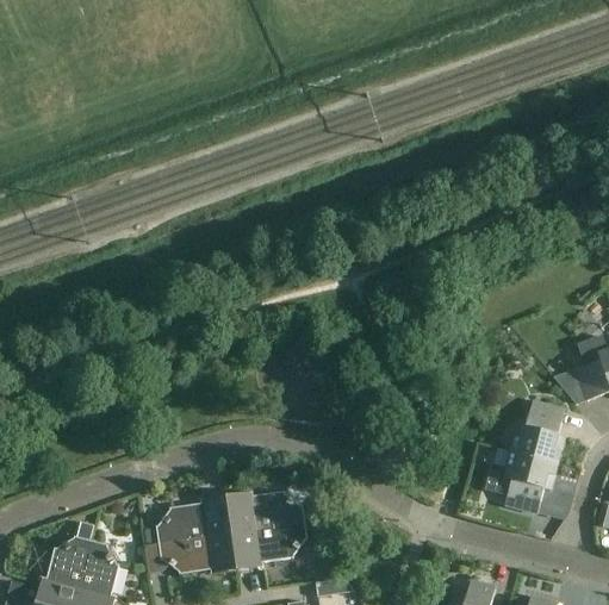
[(576,341),(584,363),(575,367),(586,398),(608,390),(608,347),(607,348),(602,331),(576,341)]
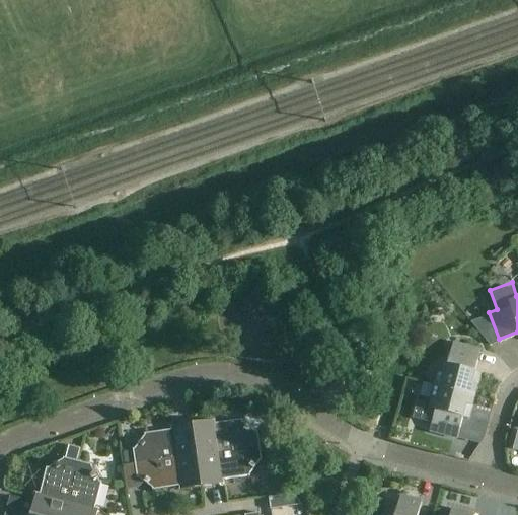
[(435,382),(474,391),(479,370),(474,368),(479,347),(452,340),(446,361),(441,359),(435,382)]
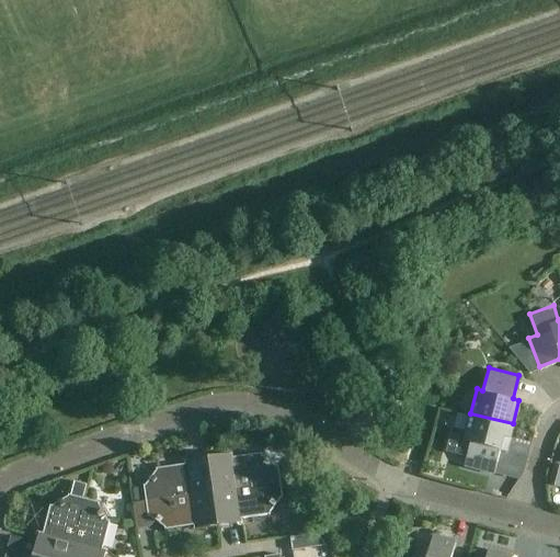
[(445,448),(466,454),(464,463),(493,472),(500,447),(506,450),(513,423),(470,413),(466,428),(452,424),(445,448)]
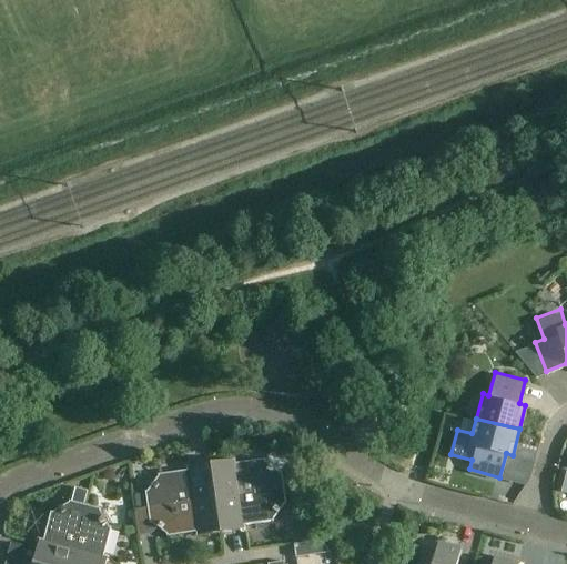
[(229,457),(210,460),(215,494),(283,485),(281,469),(279,470),(264,459),(264,456),(234,461),(234,456),(229,457)]
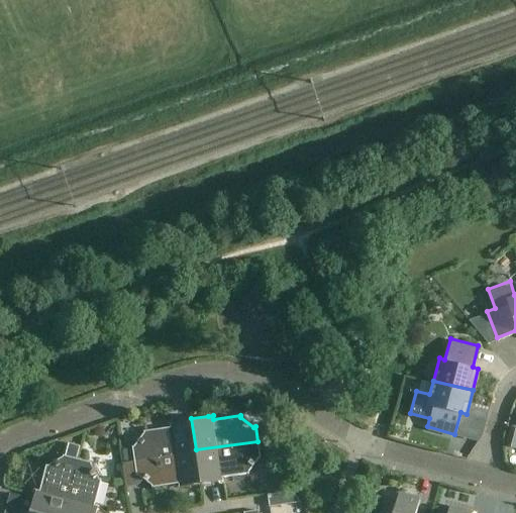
[(133,458),(196,449),(191,418),(174,421),(170,422),(170,425),(143,429),(143,430),(133,444),(131,444),(133,458)]
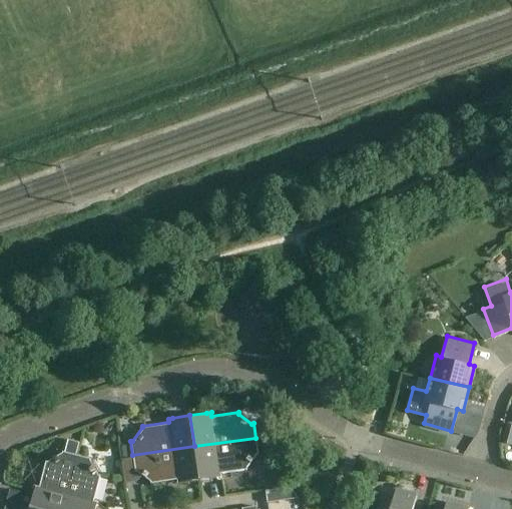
[(256,438),(194,446),(198,478),(215,475),(220,474),(219,471),(246,467),(245,466),(256,452),(258,452),(256,438)]
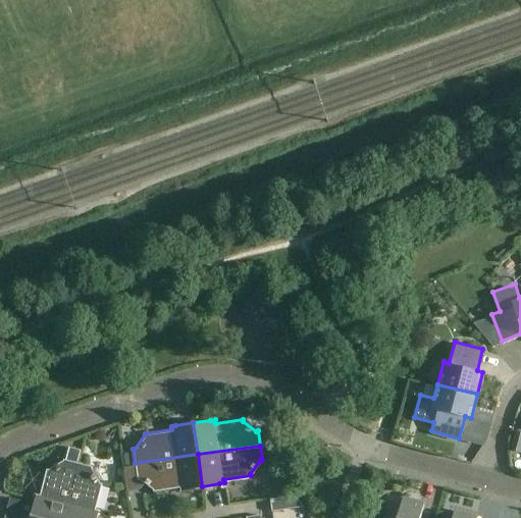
[(185,488),(202,486),(198,454),(135,463),(137,478),(139,477),(152,487),(153,489),(179,485),(180,488),(185,488)]
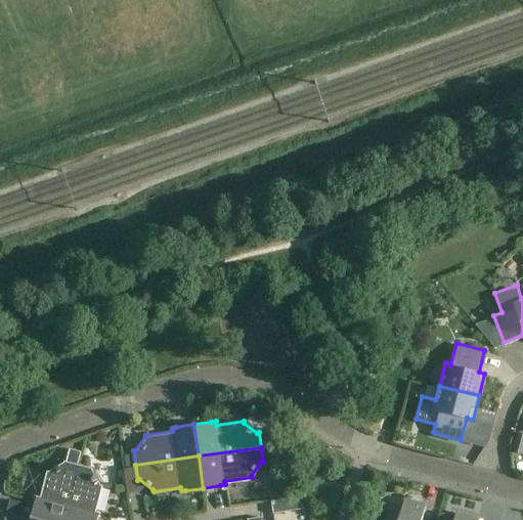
[(30,516),(45,519),(61,519),(78,463),(63,459),(62,461),(48,470),(46,469),(39,495),(36,494),(35,500),(30,516)]
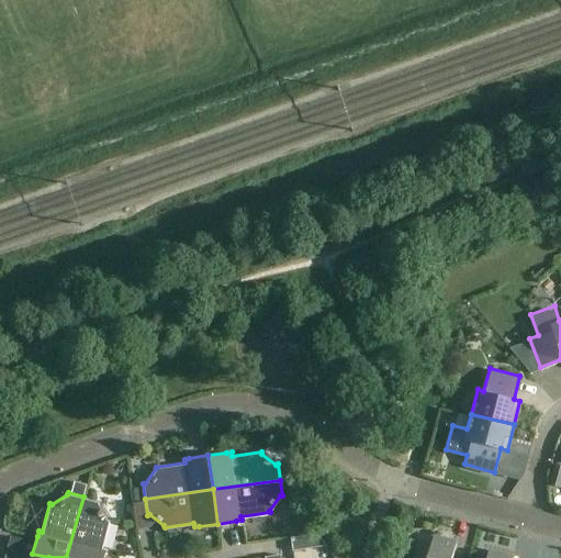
[(99,501),(83,497),(66,557),(102,557),(104,554),(103,554),(104,548),(101,547),(109,519),(108,519),(98,502),(99,501)]
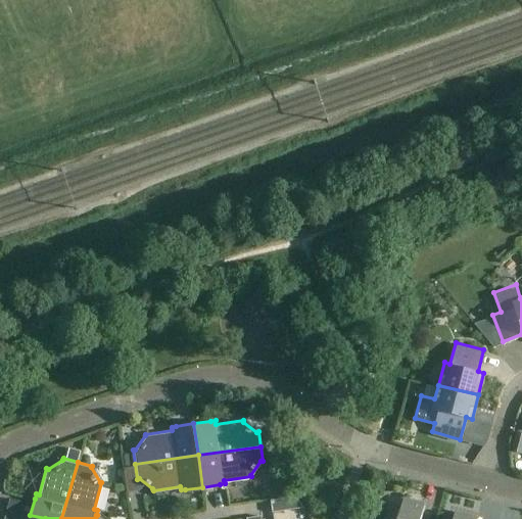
[(294,494),(270,498),(272,510),(295,507),(294,494)]
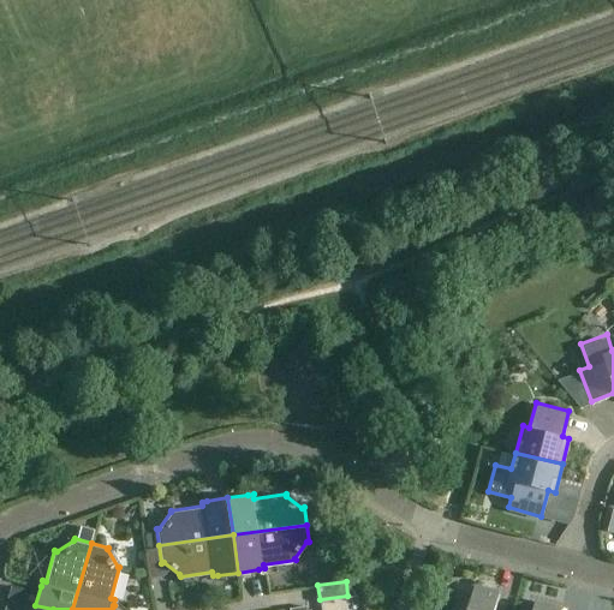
[(493,609),(499,590),(474,582),(470,597),(457,593),(451,609),(493,609)]
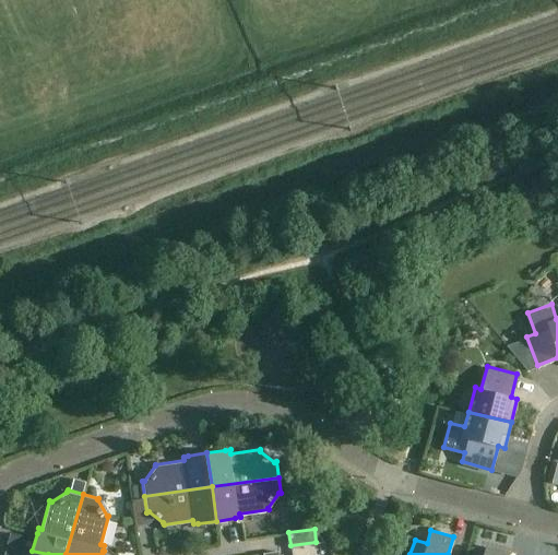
[(511,554),(512,552),(485,545),(483,554),(511,554)]
